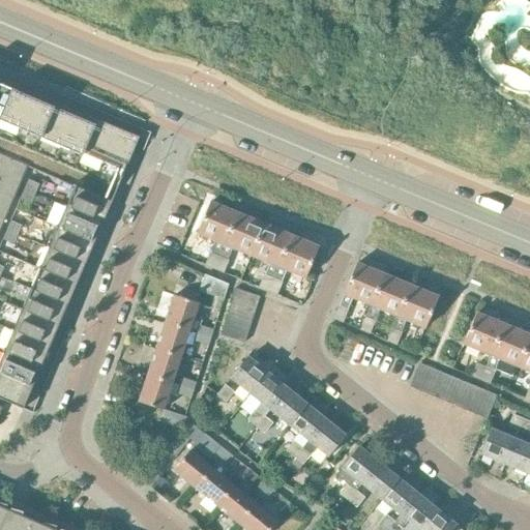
[(0,152),(28,166),(76,186),(105,199),(119,168),(123,170),(139,137),(0,78),(0,152)]
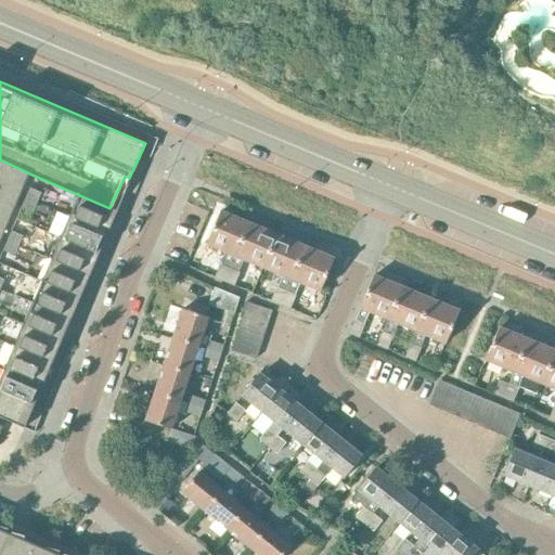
[(29,173),(0,159),(0,210),(11,216),(29,173)]
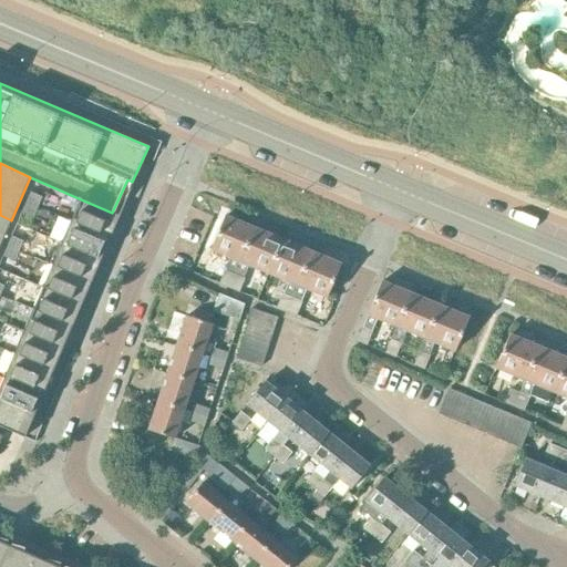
[(27,202),(38,207),(42,197),(30,193),(27,202)]
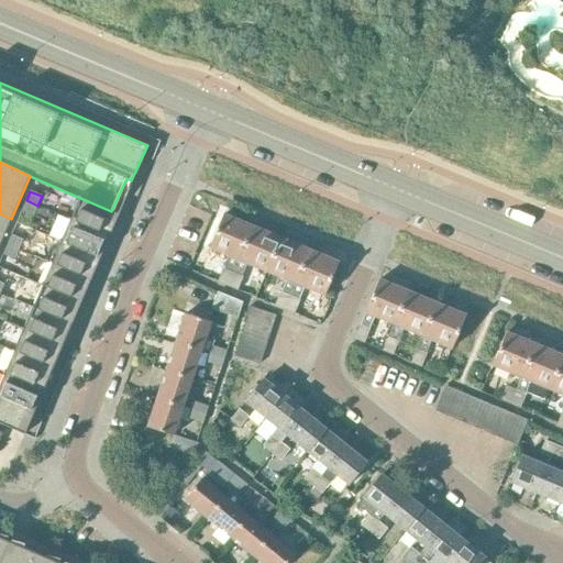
[(117,213),(111,211),(80,198),(70,219),(108,235),(117,213)]
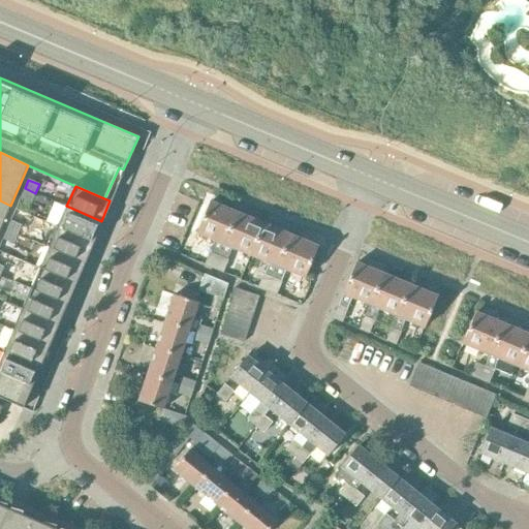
[(31,203),(35,193),(25,188),(21,197),(31,203)]
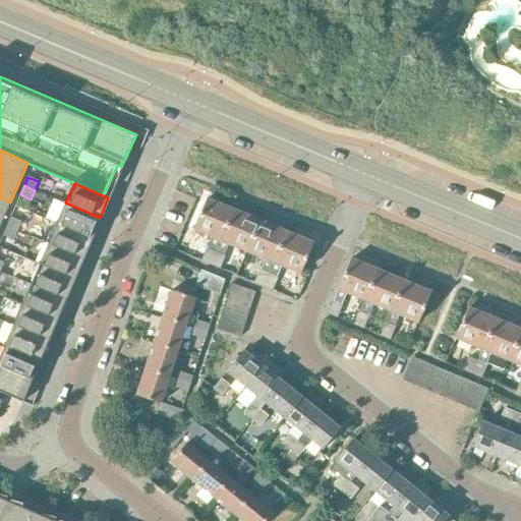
[(0,226),(10,203),(0,197),(0,226)]
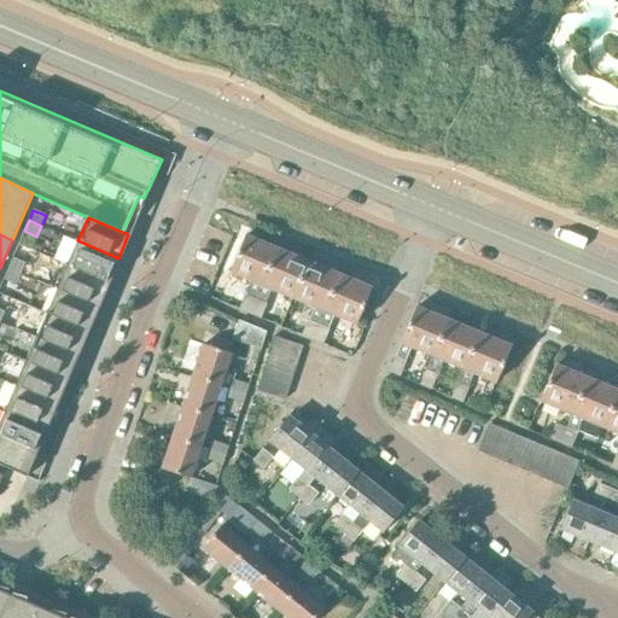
[(239,309),(250,314),(278,250),(245,237),(231,272),(251,280),(245,295),(239,309)]
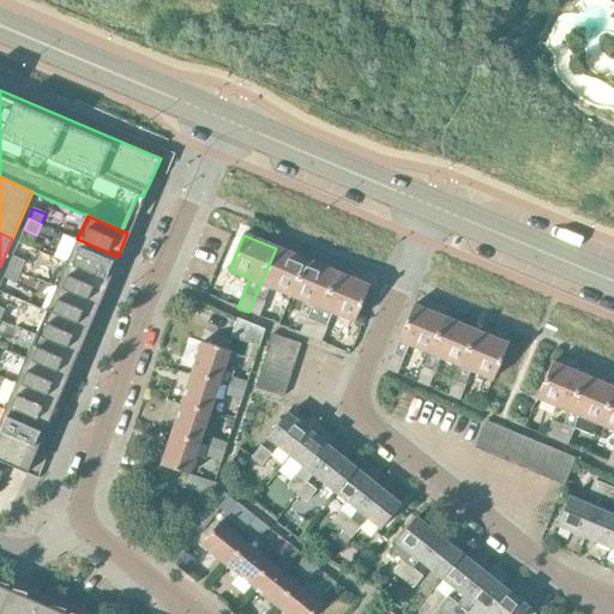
[(118,257),(77,239),(66,263),(107,281),(118,257)]
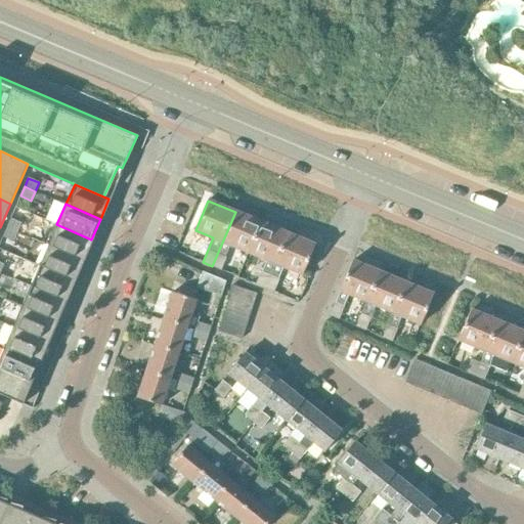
[(231,245),(249,253),(262,223),(235,212),(212,266),(221,270),(226,257),(231,245)]
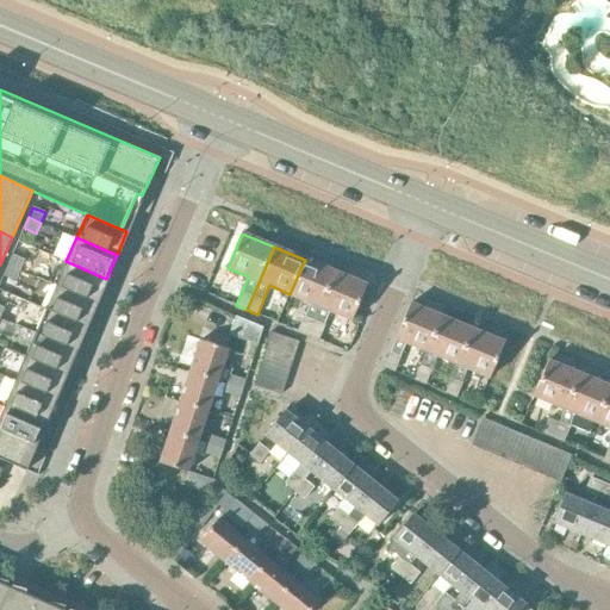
[(8,265),(20,269),(25,259),(12,254),(8,265)]
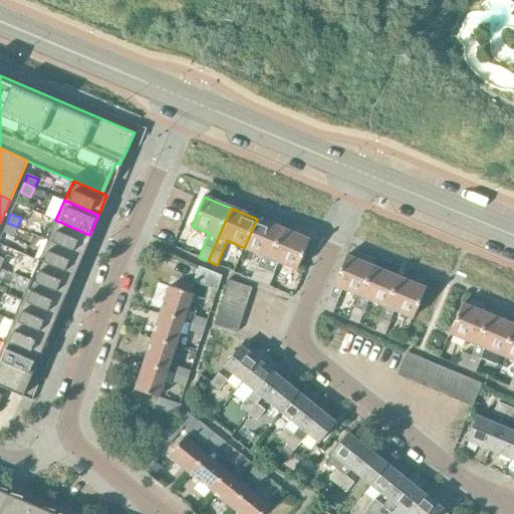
[(252,279),(260,283),(282,229),(257,219),(244,248),(261,255),(256,266),(252,279)]
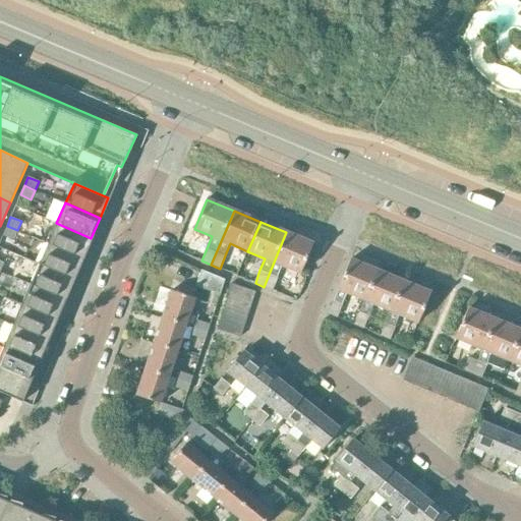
[(91,238),(56,223),(48,243),(82,258),(91,238)]
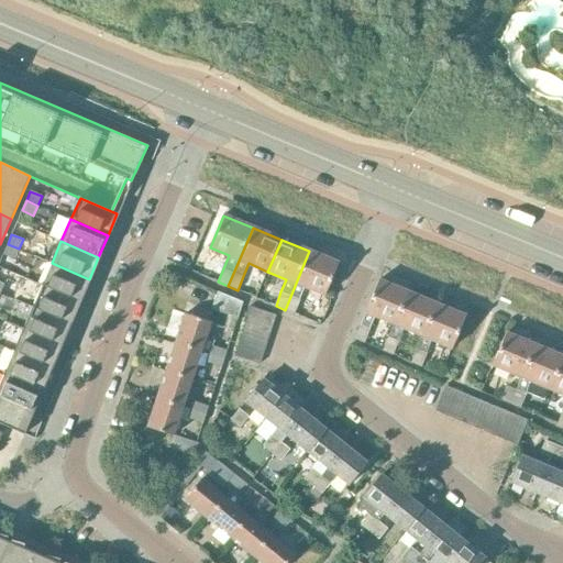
[(14,260),(19,249),(8,244),(3,254),(14,260)]
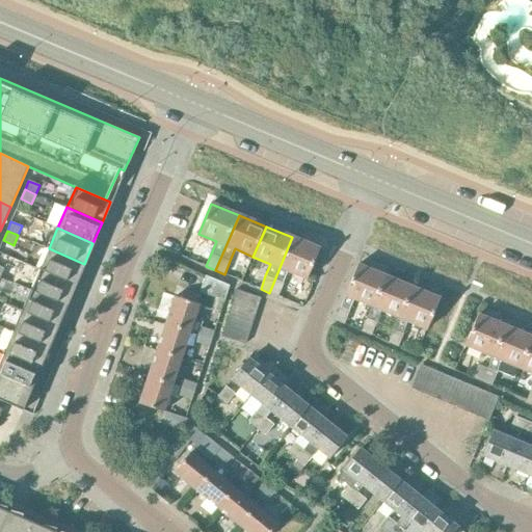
[(292,237),(269,293),(277,296),(289,271),(307,278),(319,248),(292,237)]
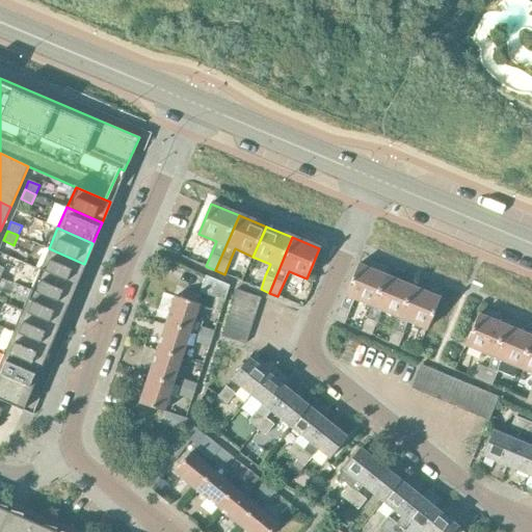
[(84,264),(49,248),(40,269),(75,285),(84,264)]
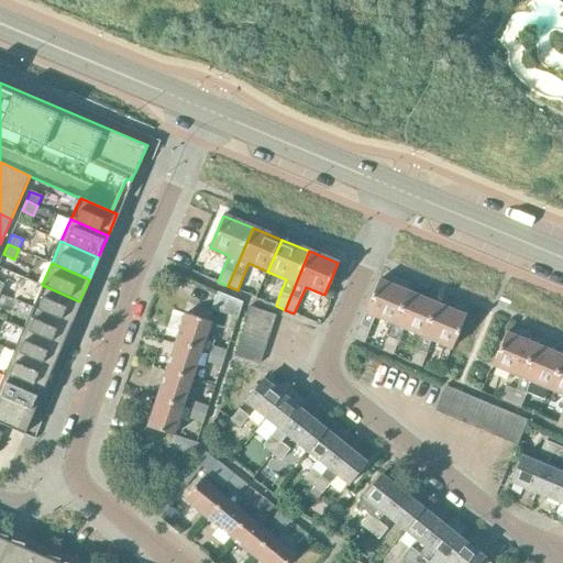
[(394,324),(407,293),(378,280),(365,312),(360,324),(354,339),(364,342),(375,316),(394,324)]
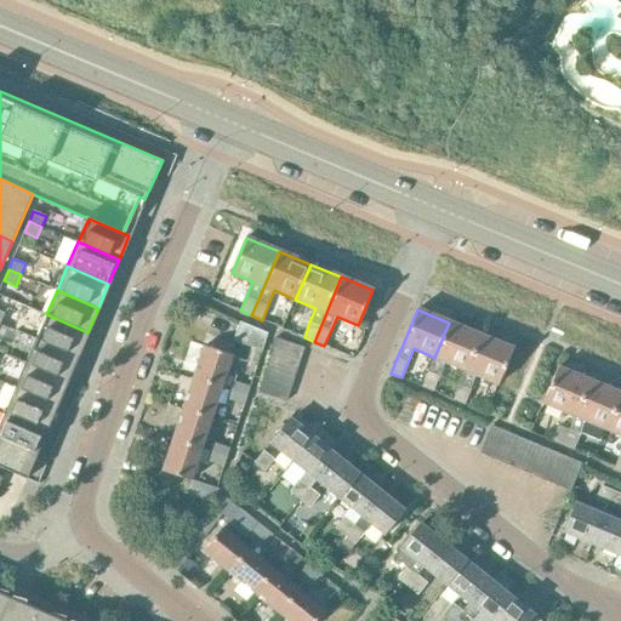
[(87,332),(46,314),(36,339),(78,357),(87,332)]
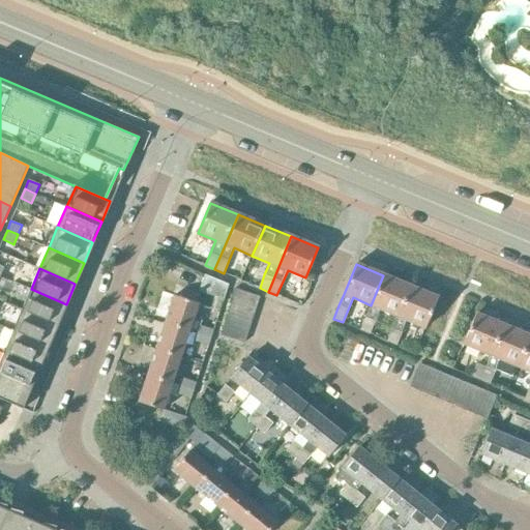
[(198,332),(211,336),(214,329),(200,325),(202,320),(194,318),(198,304),(219,312),(229,284),(205,274),(199,290),(202,291),(198,302),(193,301),(197,292),(179,286),(176,296),(174,295),(166,322),(189,329),(198,332)]
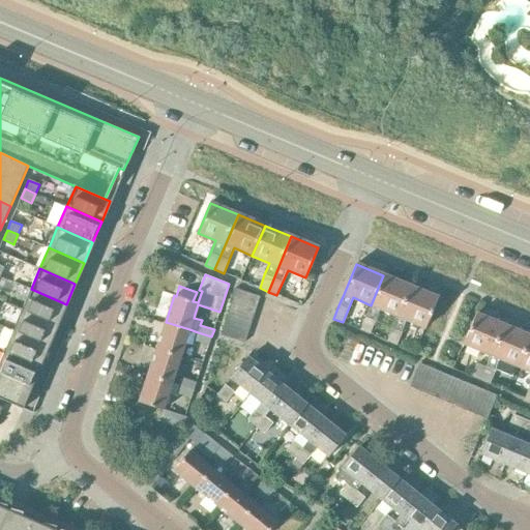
[(398,316),(411,286),(383,275),(371,305),(360,330),(370,333),(380,308),(398,316)]
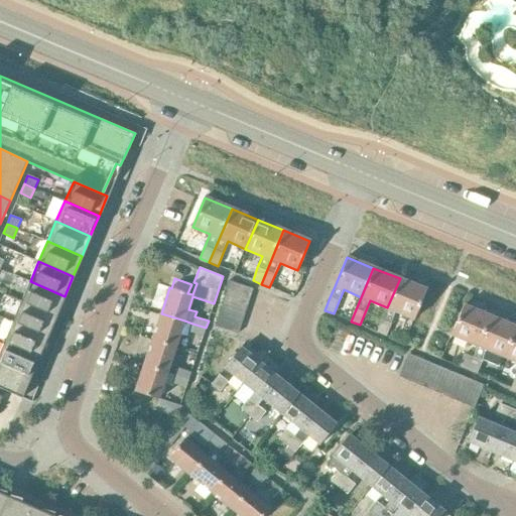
[(426,289),(400,278),(387,307),(377,332),(385,336),(396,311),(413,318),(426,289)]
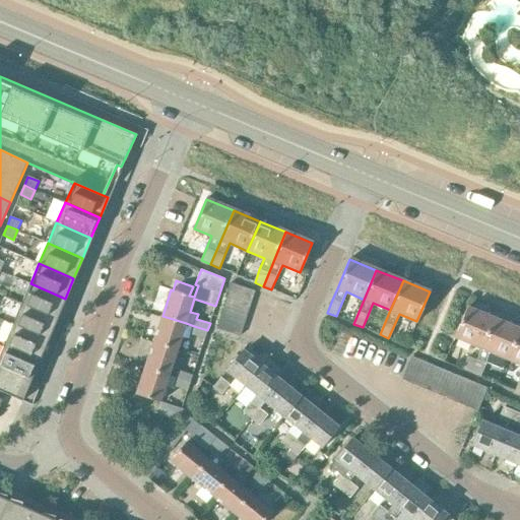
[(65,299),(30,283),(21,304),(57,319),(65,299)]
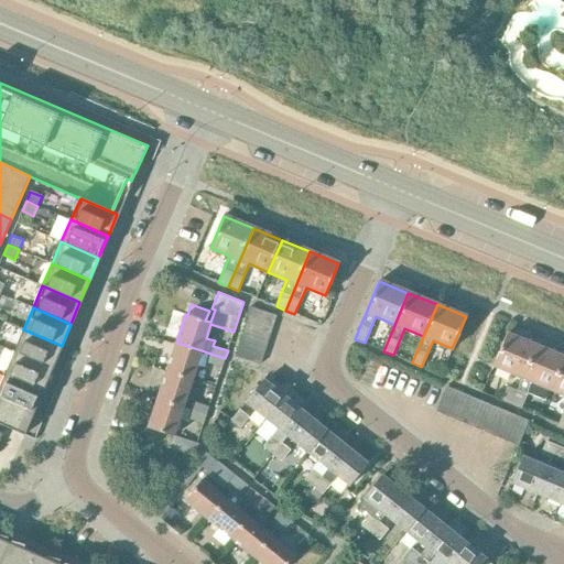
[(247,321),(272,328),(275,316),(251,308),(247,321)]
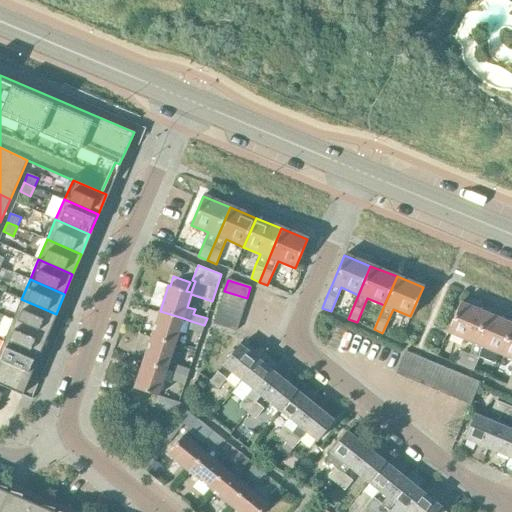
[(243,309),(247,298),(224,291),(221,301),(243,309)]
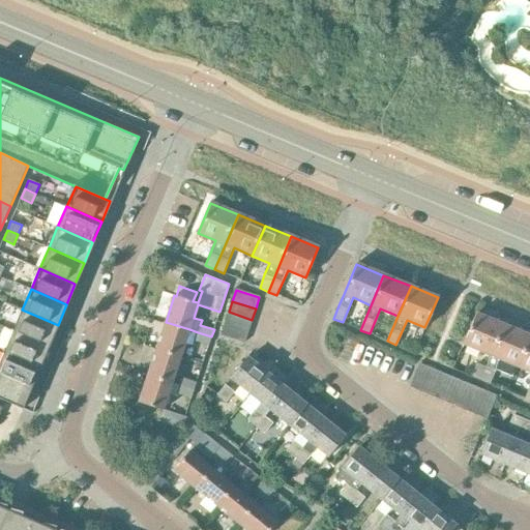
[(58,325),(22,310),(13,330),(49,346),(58,325)]
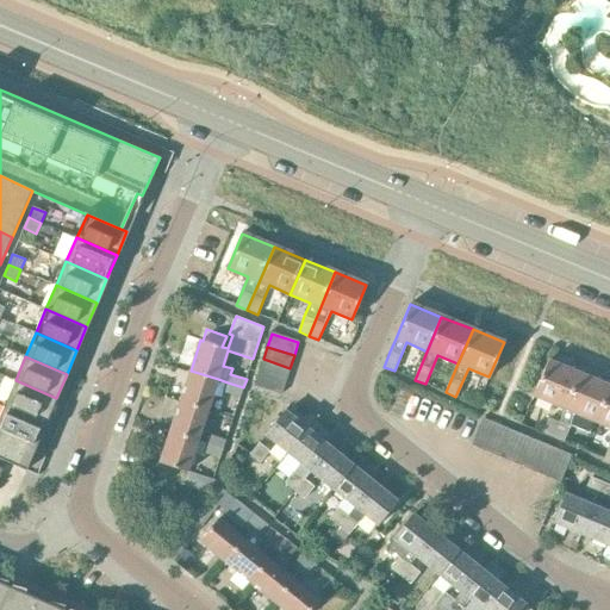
[(286,380),(290,368),(263,359),(259,372),(286,380)]
